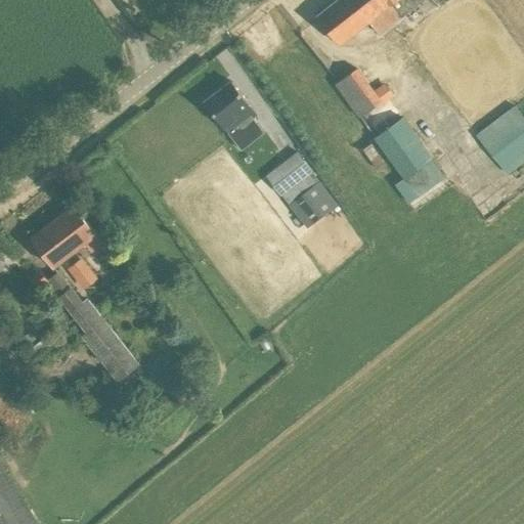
[(400,15),(391,3),(394,0),(399,0),(401,2),(403,0),(406,0),(413,8),(423,0),(336,0),(316,15),(339,44),(368,20),(378,33),(396,18),(400,15)]
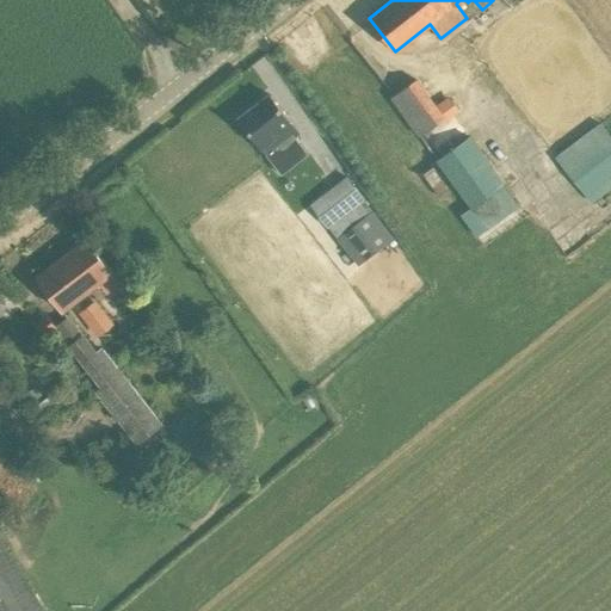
[(392,97),(421,136),(445,118),(417,79),(392,97)]
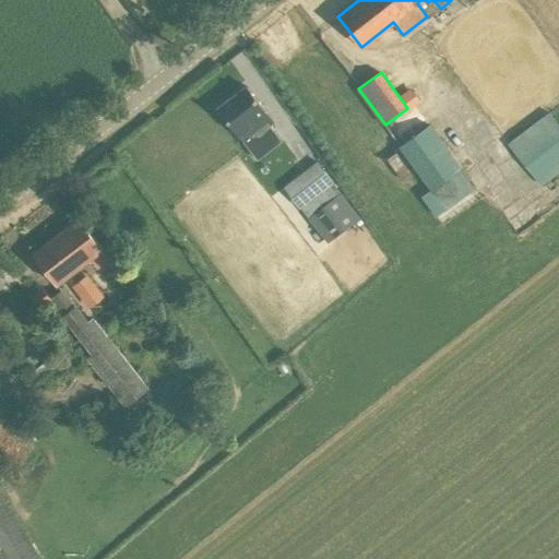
[(224,106),(218,109),(245,143),(270,123),(262,113),(265,110),(248,87),(232,99),(229,99),(224,103),(224,106)]
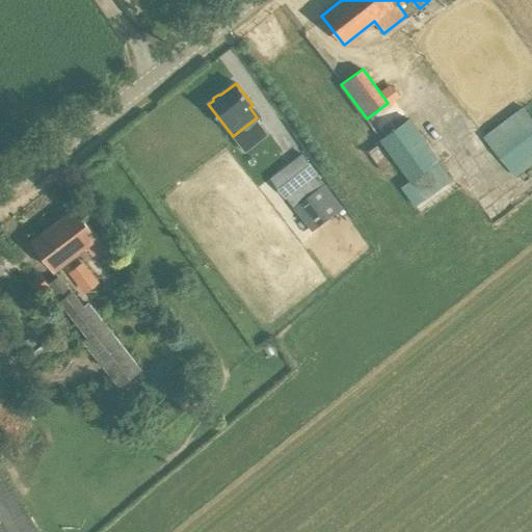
[(531,124),(519,107),(480,137),(513,179),(531,164),(531,124)]
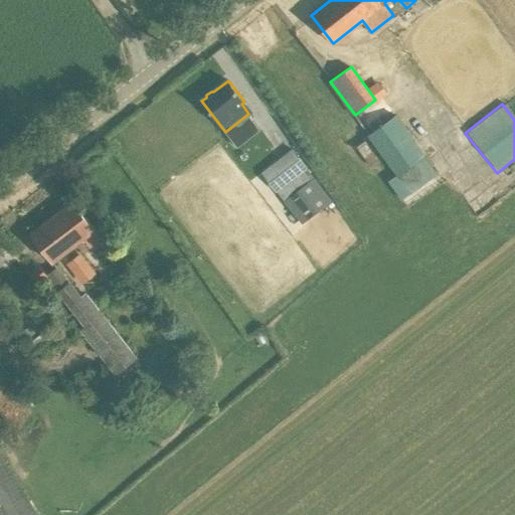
[(394,116),(369,135),(412,193),(437,175),(394,116)]
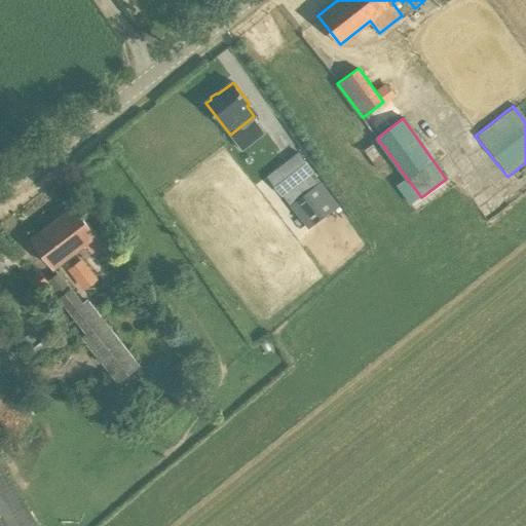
[(286,158),(293,166),(273,183),(283,194),(311,168),(296,150),(286,158)]
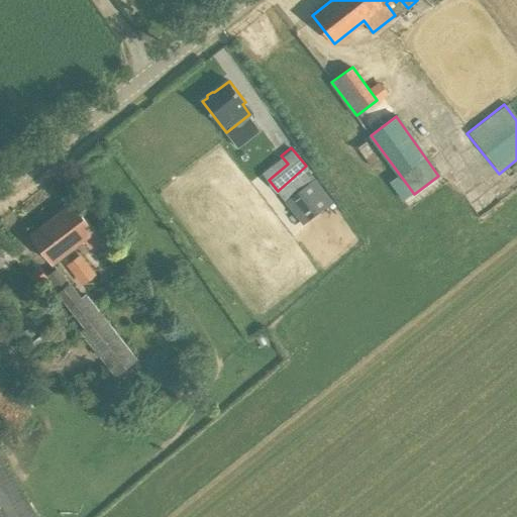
[(333,201),(316,179),(285,202),(303,225),(333,201)]
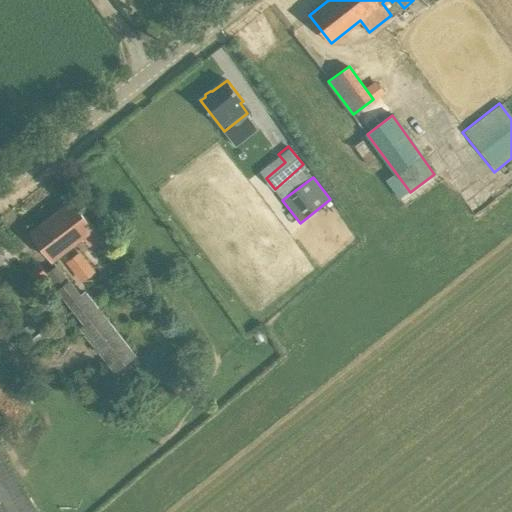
[(51,260),(82,237),(88,245),(100,235),(73,200),(30,232),(51,260)]
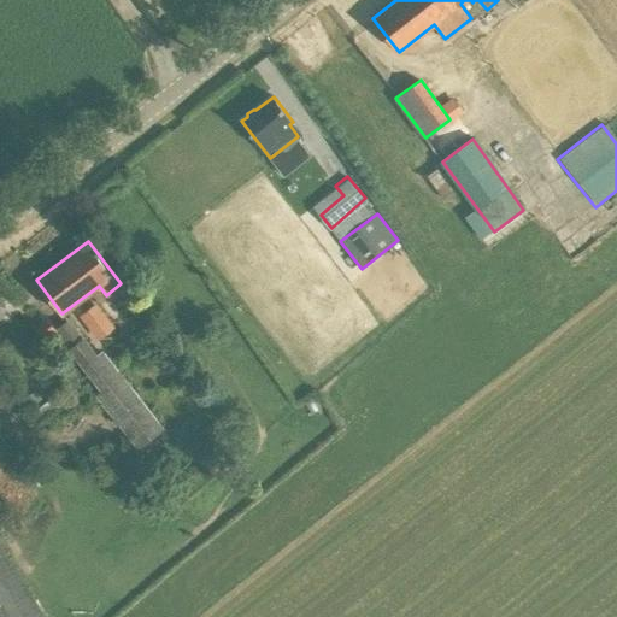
[(45,339),(54,330),(57,329),(47,317),(35,325),(45,339)]
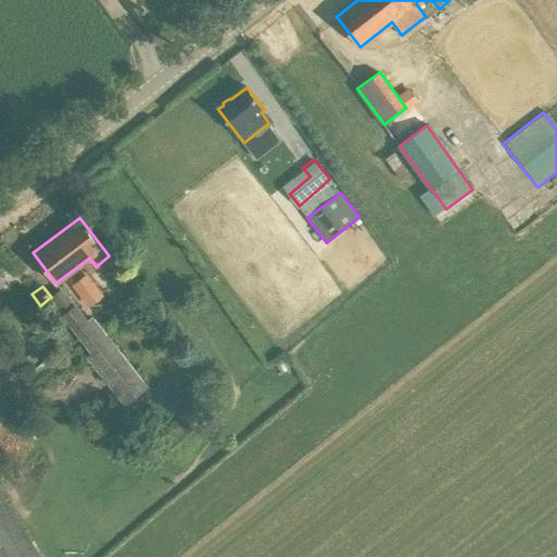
[(49,298),(50,299),(74,331),(87,320),(62,288),(51,297),(49,298)]
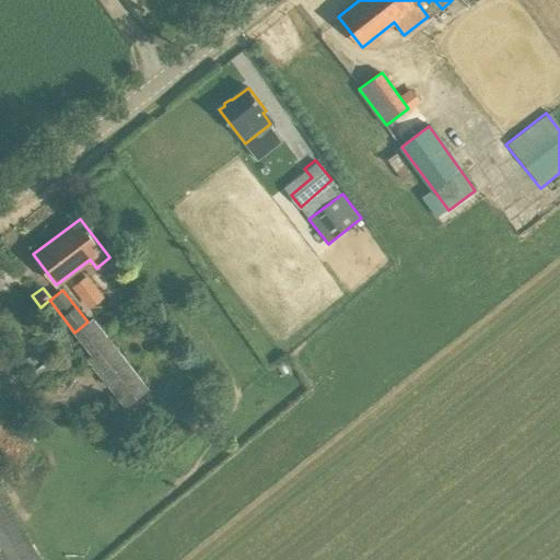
[(126,407),(148,389),(93,317),(88,322),(74,333),(93,356),(88,359),(126,407)]
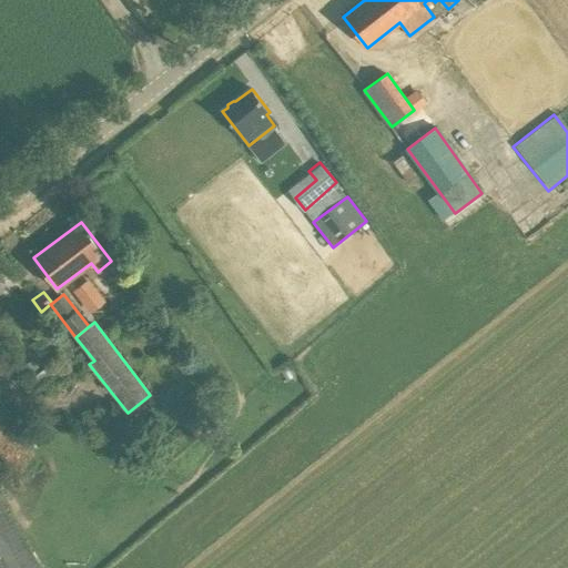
[(0,567),(41,567),(0,499),(0,567)]
